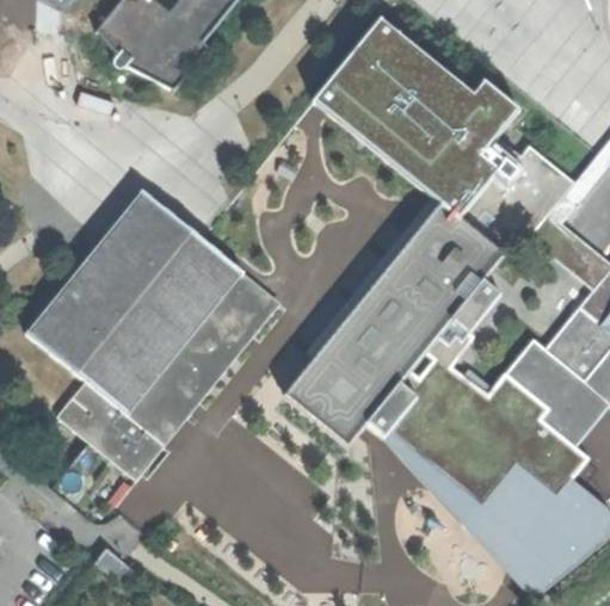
[(37,0),(59,11),(67,0),(118,0),(94,29),(96,30),(97,29),(116,51),(115,53),(115,54),(119,49),(129,57),(124,65),(125,66),(127,65),(172,90),(208,47),(199,39),(230,0),(37,0)]
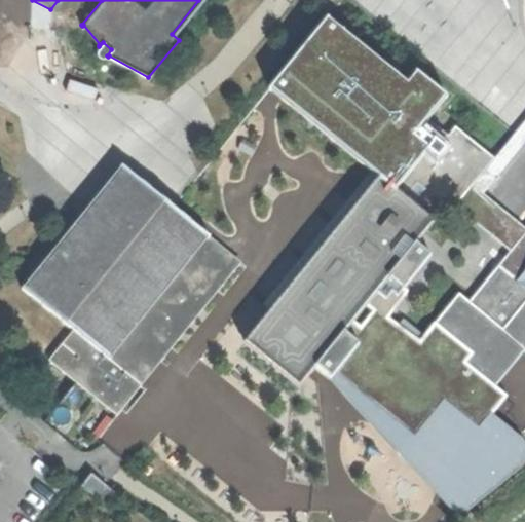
[(268,85),(379,175),(387,181),(435,122),(427,116),(446,92),(427,78),(415,68),(407,79),(326,14),(268,85)]
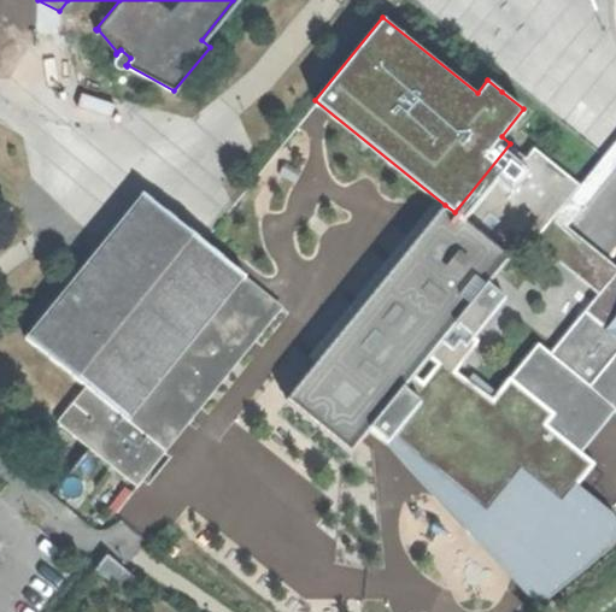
[(615,137),(581,183),(555,215),(565,223),(615,160),(615,137)]
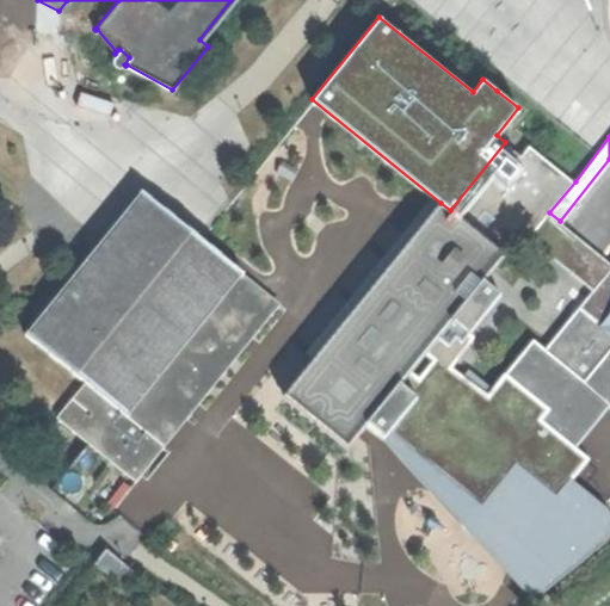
[(314,358),(284,395),(346,445),(365,421),(368,422),(382,433),(381,433),(382,434),(384,437),(388,432),(417,395),(400,382),(453,317),(468,329),(499,291),(482,278),(505,251),(522,229),(529,234),(529,233),(548,210),(549,212),(575,181),(528,143),(519,153),(505,142),(450,210),(441,203),(314,358)]
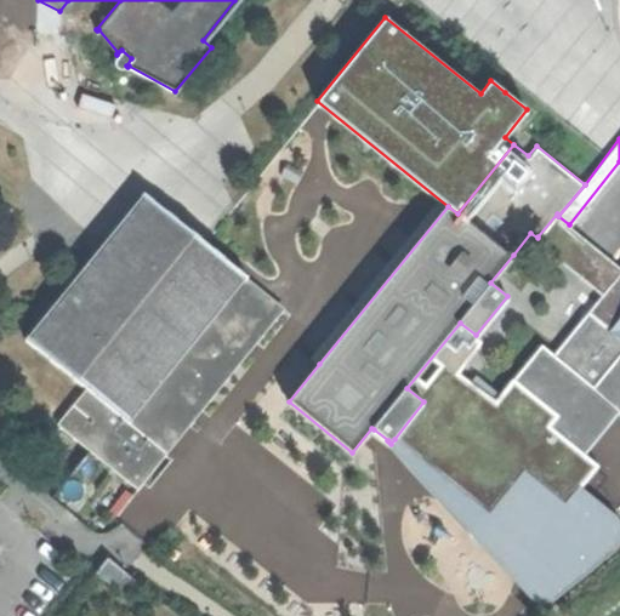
[(301,167),(286,160),(282,172),(296,178),(301,167)]
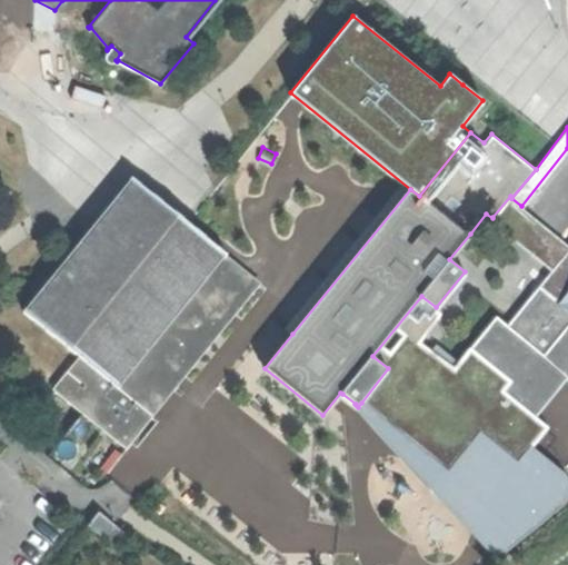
[(75,350),(79,354),(52,386),(77,406),(126,445),(152,413),(145,407),(252,274),(226,253),(227,253),(218,245),(217,246),(205,235),(196,227),(196,228),(182,218),(183,217),(175,210),(161,200),(161,199),(152,192),(139,182),(140,182),(131,175),(129,177),(133,180),(117,201),(115,200),(113,201),(116,202),(99,222),(97,221),(97,222),(98,224),(81,245),(80,244),(79,245),(80,246),(63,266),(62,265),(61,266),(63,267),(47,288),(45,286),(43,287),(46,289),(28,310),(25,307),(22,309),(31,316),(32,315),(45,326),(53,333),(67,344),(66,344),(75,350)]
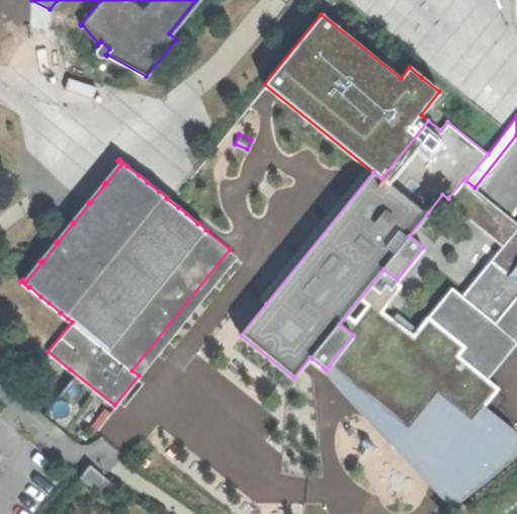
[(464,178),(448,197),(503,242),(516,224),(516,221),(475,187),(465,180),(464,178)]
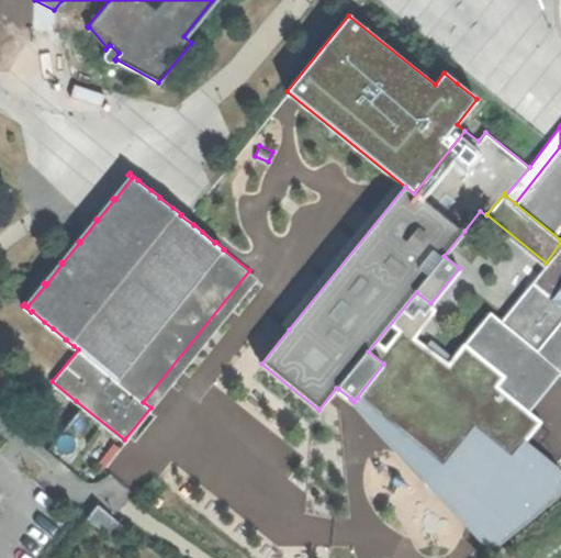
[(560,243),(546,263),(547,263),(502,320),(490,310),(464,341),(503,372),(495,382),(528,409),(560,370),(560,371),(560,243)]
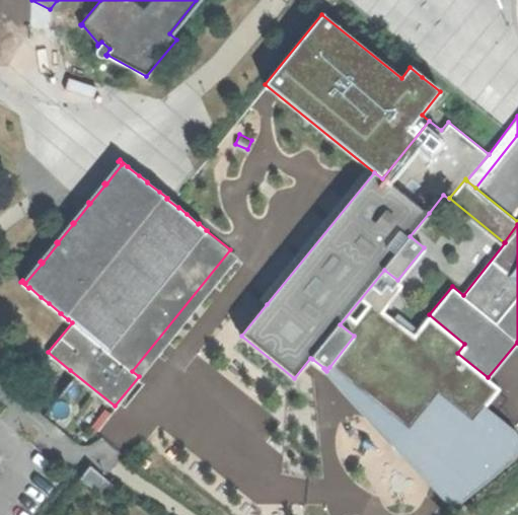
[(500,386),(488,377),(457,353),(464,344),(429,314),(418,327),(397,311),(388,322),(377,313),(401,284),(397,280),(384,270),(340,324),(354,336),(329,367),(409,431),(402,438),(415,447),(413,450),(434,467),(455,441),(453,440),(463,428),(450,417),(456,409),(472,421),(486,405),(500,386)]
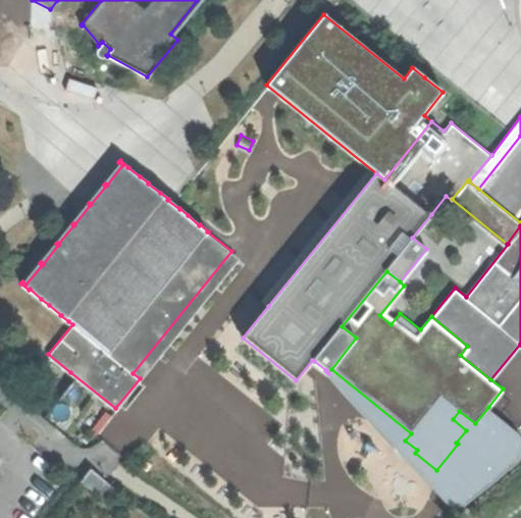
[(297,382),(314,361),(312,360),(296,380),(243,338),(268,306),(266,305),(241,338),(297,382)]
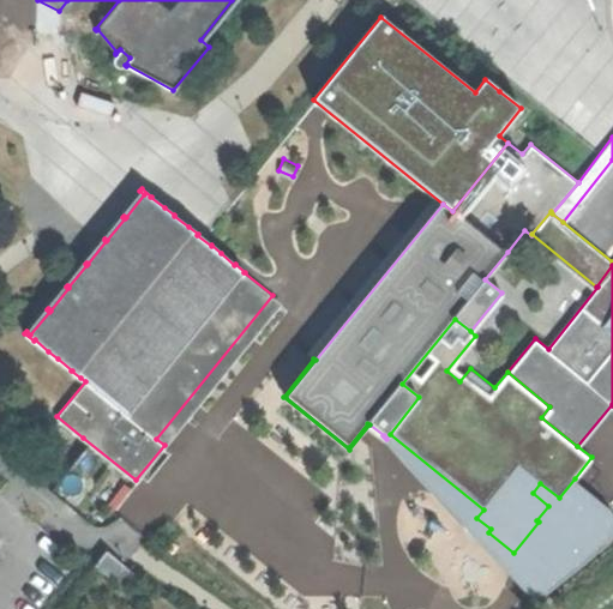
[(608,507),(575,478),(559,498),(540,483),(533,493),(548,506),(536,520),(539,522),(514,553),(488,532),(491,529),(476,518),(484,510),(390,434),(386,439),(384,436),(384,438),(517,582),(526,590),(529,591),(534,594),(539,594),(544,592),(547,590),(598,550),(608,541),(611,537),(612,532),(612,514),(612,512),(608,507)]
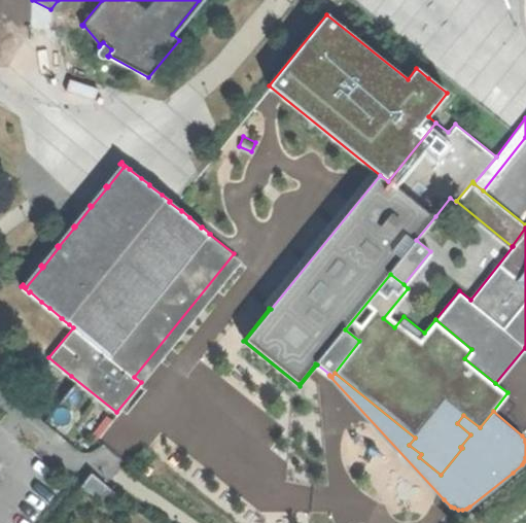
[(104,501),(114,489),(91,471),(81,483),(104,501)]
